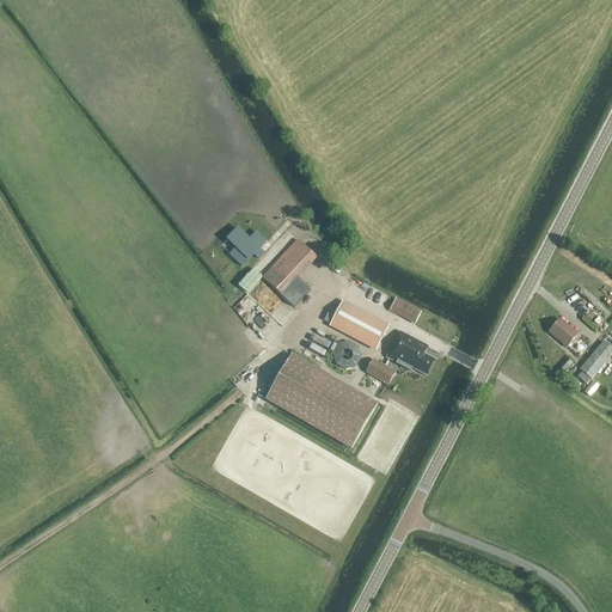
[(238,230),(227,240),(243,256),(237,263),(242,268),(249,262),(267,243),(257,233),(250,240),(238,230)]
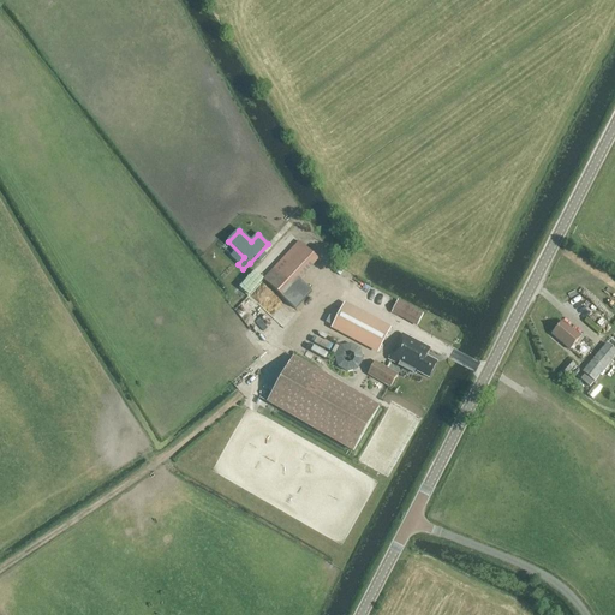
[(298,242),(263,280),(296,310),(311,292),(300,281),(318,261),(298,242)]
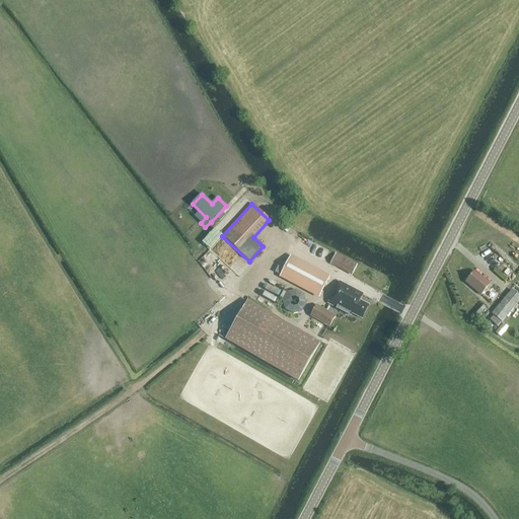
[(329,265),(351,276),(357,265),(336,253),(329,265)]
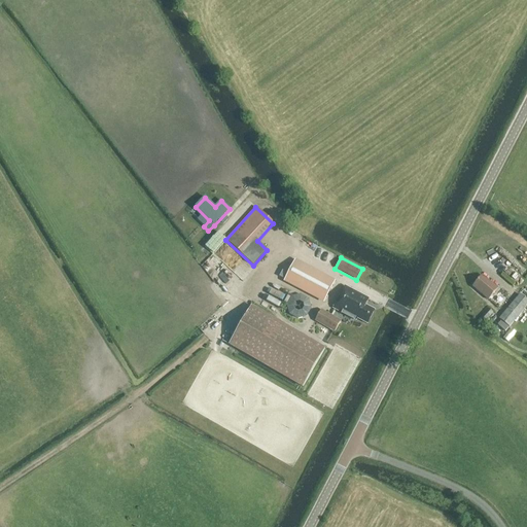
[(282,272),(279,277),(285,280),(324,302),(334,283),(294,262),(288,275),(282,272)]
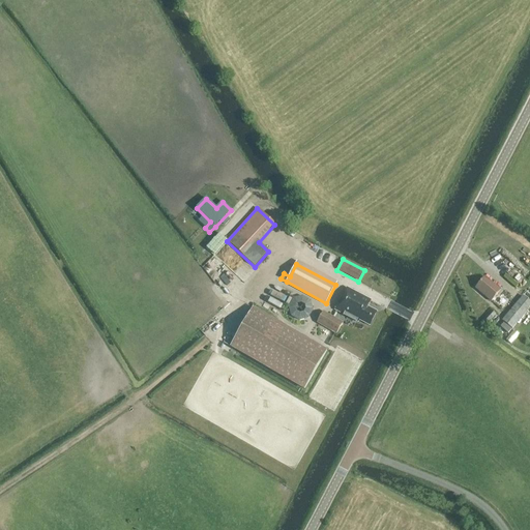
[(484,277),(475,289),(491,302),(500,291),(484,277)]
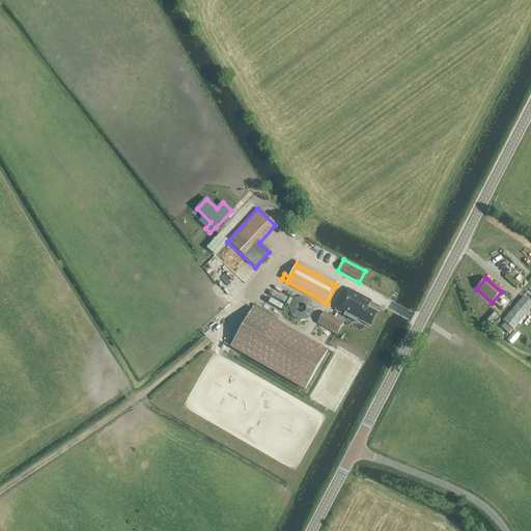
[(370,301),(347,289),(336,311),(361,324),(362,322),(370,326),(378,313),(367,308),(370,301)]
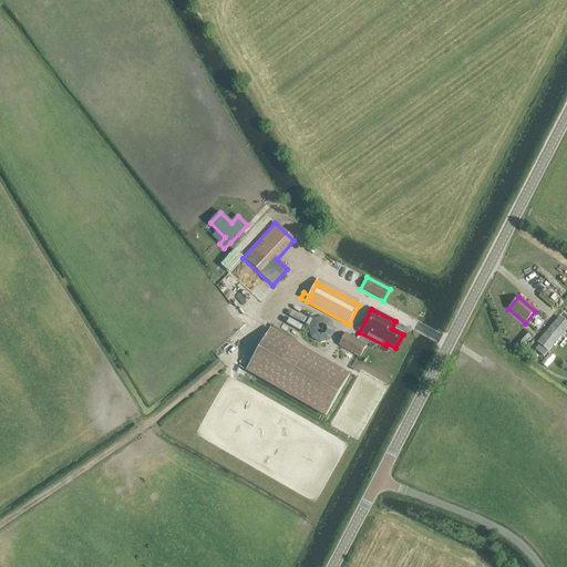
[(329,342),(340,323),(322,313),(312,332),(329,342)]
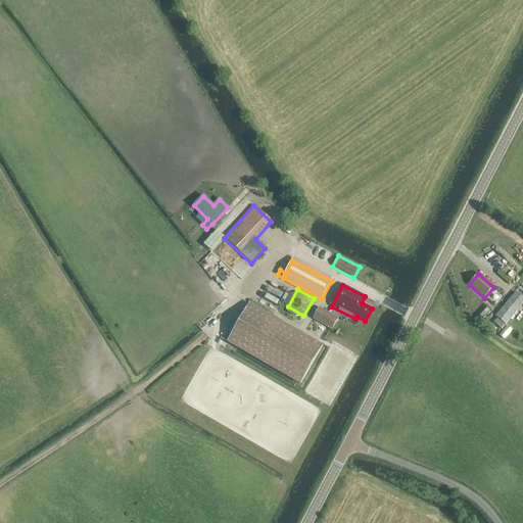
[(502,329),(522,303),(522,298),(516,293),(495,317),(497,319),(494,323),(502,329)]
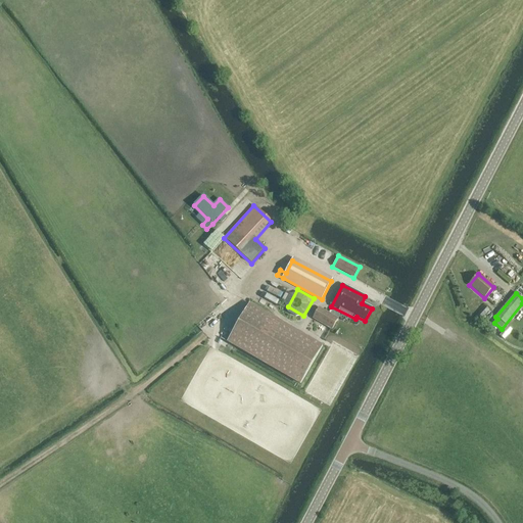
[(249,305),(226,342),(299,383),(322,346),(249,305)]
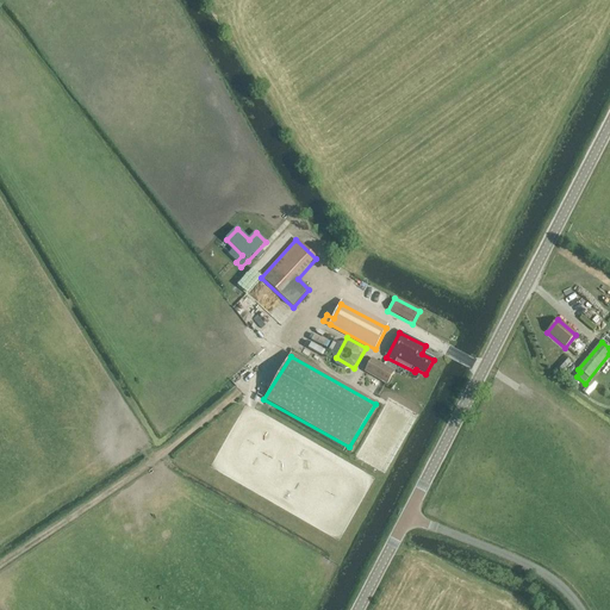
[(565,358),(553,372),(558,377),(571,362),(565,358)]
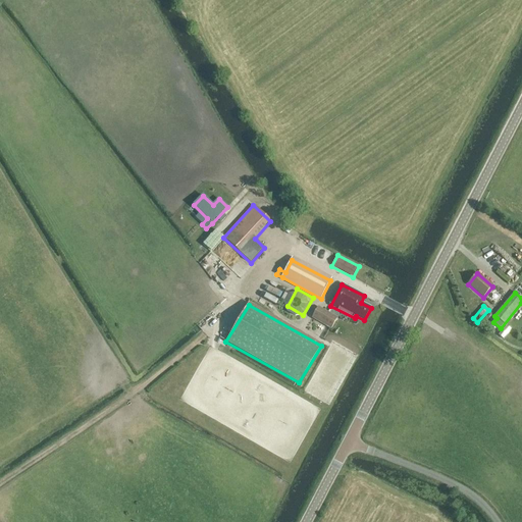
[(331,329),(337,318),(318,307),(311,318),(331,329)]
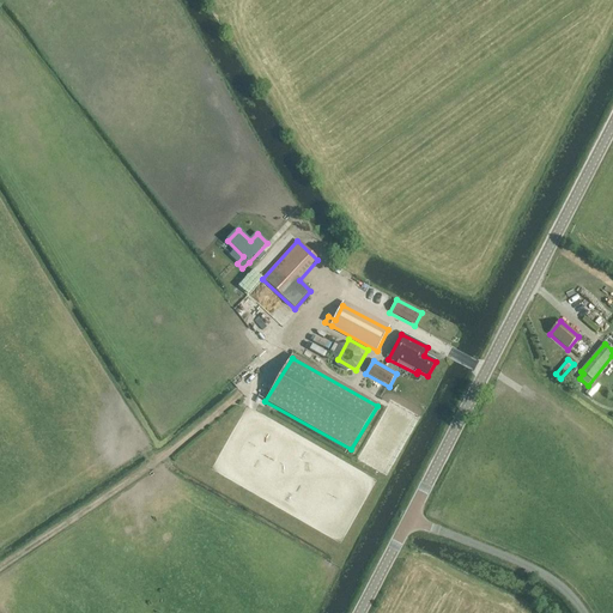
All buildings are outlined.
